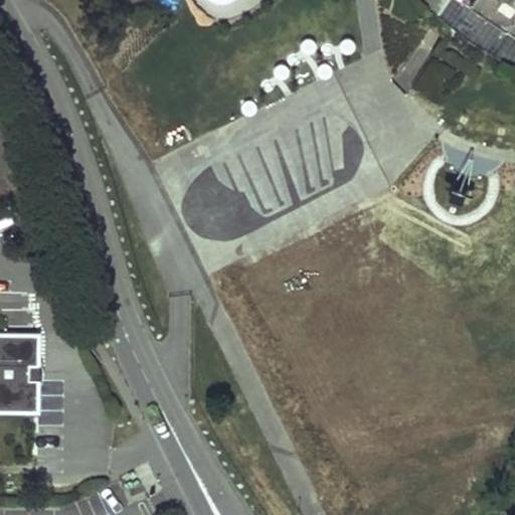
[(514,0),(458,0),(487,19),(514,37),(514,0)]
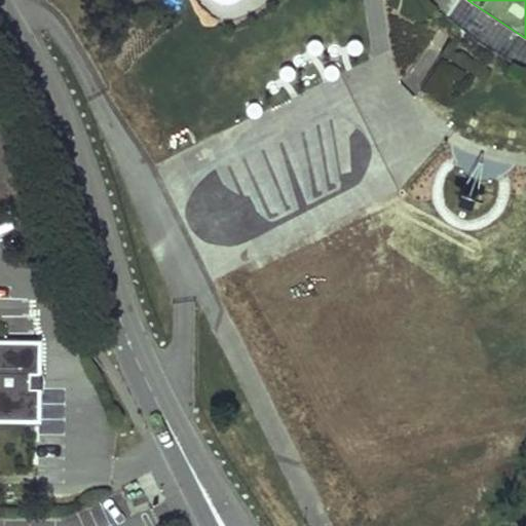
[(314,39),(311,40),(308,42),(307,46),(307,49),(309,52),(312,54),(315,54),(320,52),(322,50),(322,46),(321,43),(317,40),(314,39)]
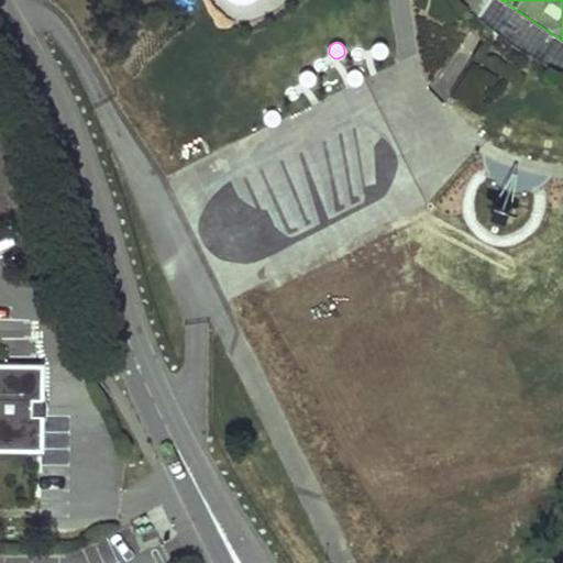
[(379,42),(376,43),(373,45),(372,48),(372,53),(374,56),(377,58),(382,58),(385,56),(387,53),(387,50),(386,46),(384,43),(379,42)]
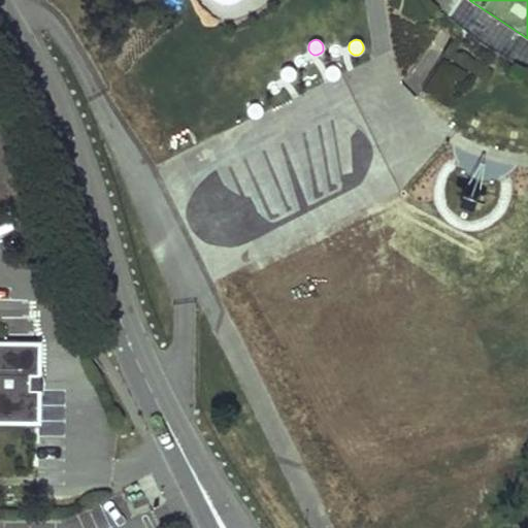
[(332,65),(329,66),(326,68),(325,71),(325,75),(327,78),(330,79),(333,80),(337,78),(339,75),(339,72),(338,69),(336,66),(332,65)]
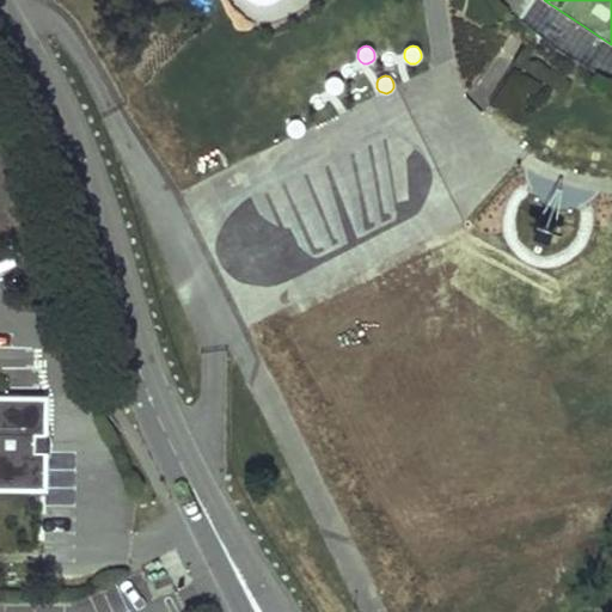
[(334,77),(330,78),(326,80),(325,84),(325,89),(328,92),(331,93),(335,95),(340,92),(342,89),(342,85),(341,81),(338,78),(334,77)]
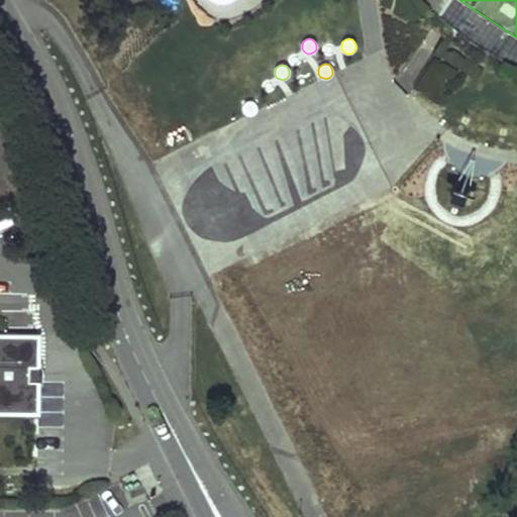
[(249,101),(246,102),(243,104),(242,107),(242,111),(244,113),(247,115),(251,115),(254,114),(256,111),(256,108),(255,104),(253,102),(249,101)]
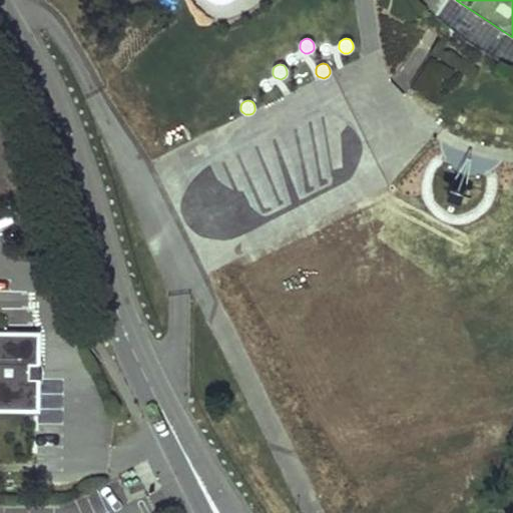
[(0,409),(35,410),(41,405),(41,340),(36,334),(0,333),(0,409)]
